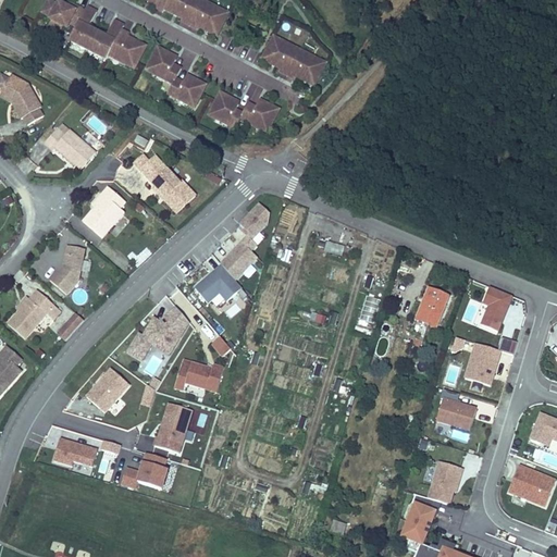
[(226,15),(196,0),(139,0),(156,8),(161,11),(183,22),(197,29),(214,38),(226,15)]
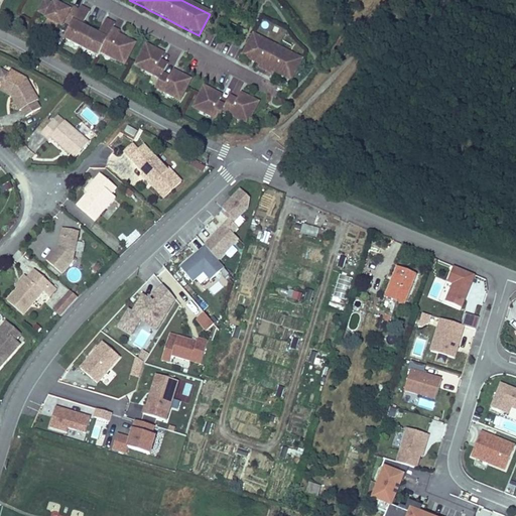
[(60,30),(70,12),(53,4),(52,6),(43,1),(37,13),(46,17),(44,22),(60,30)]
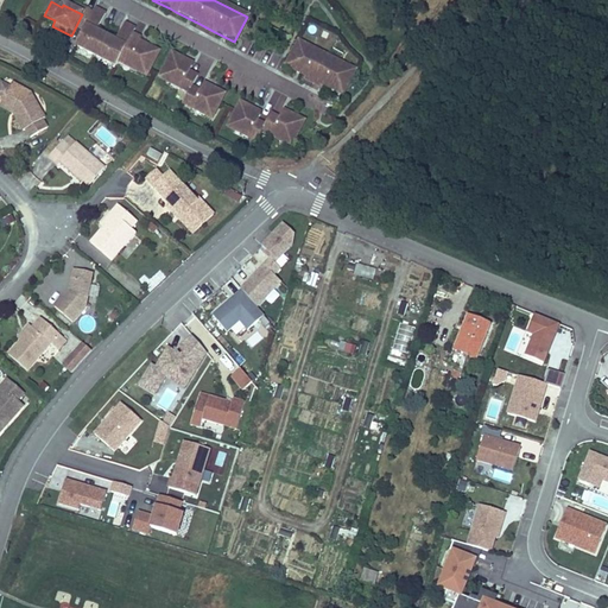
[(113,70),(134,30),(125,24),(115,43),(95,32),(105,13),(95,8),(92,14),(82,33),(74,50),(81,54),(90,58),(113,70)]
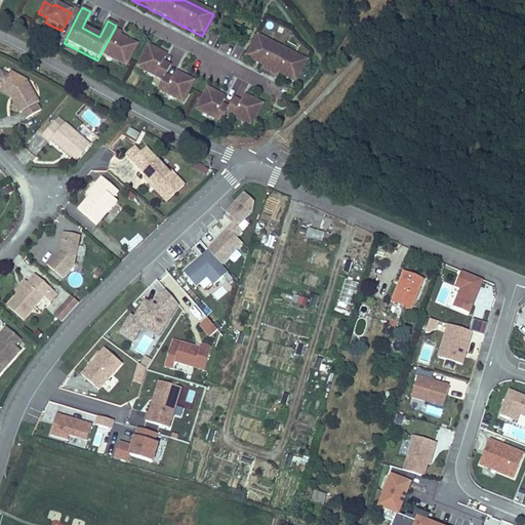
[(71,29),(79,12),(75,10),(67,27),(71,29)]
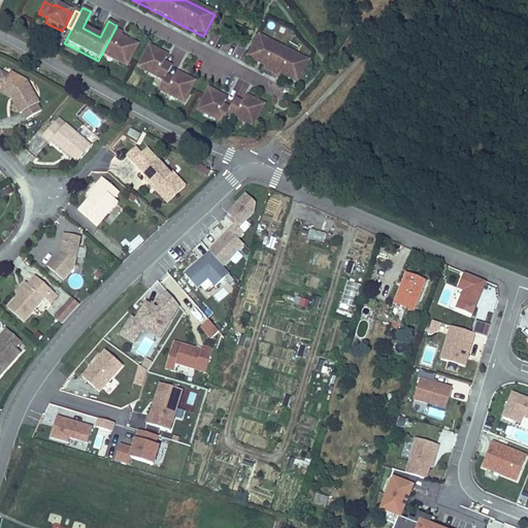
[(187,28),(173,21),(172,24),(186,30),(187,28)]
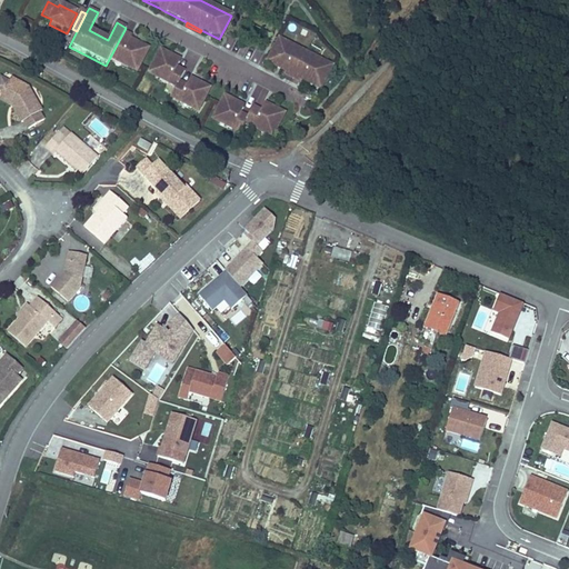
[(136,72),(148,50),(128,40),(123,38),(112,60),(136,72)]
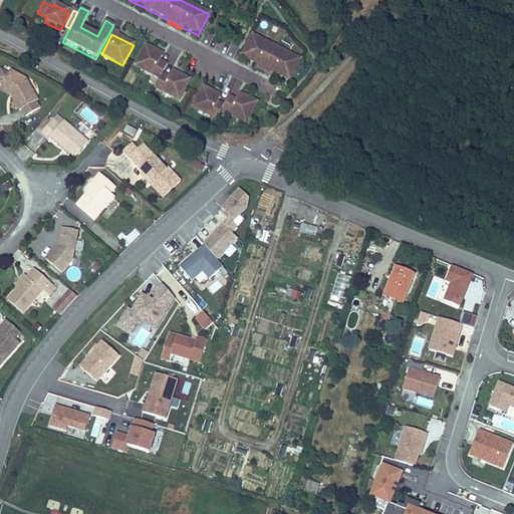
[(300,61),(252,36),(241,57),(260,66),(272,72),(290,81),(300,61)]
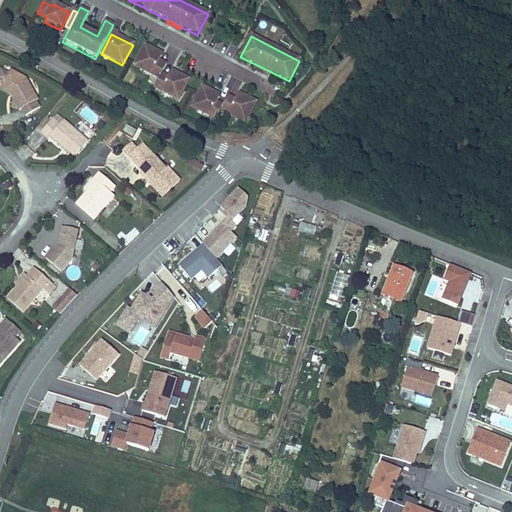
[(155,69),(160,61),(163,55),(143,44),(131,67),(157,81),(162,73),(155,69)]
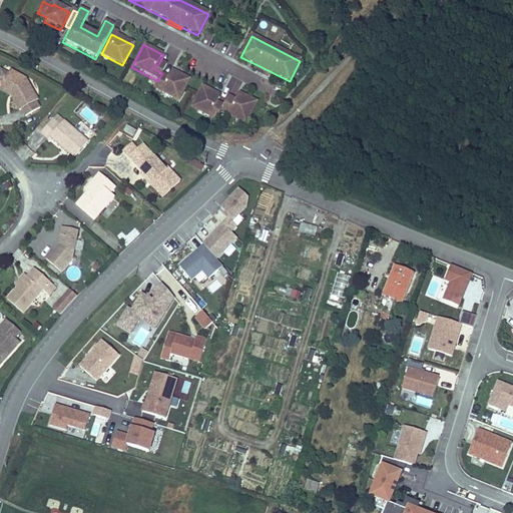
[(162,73),(166,65),(160,61),(155,69),(162,73)]
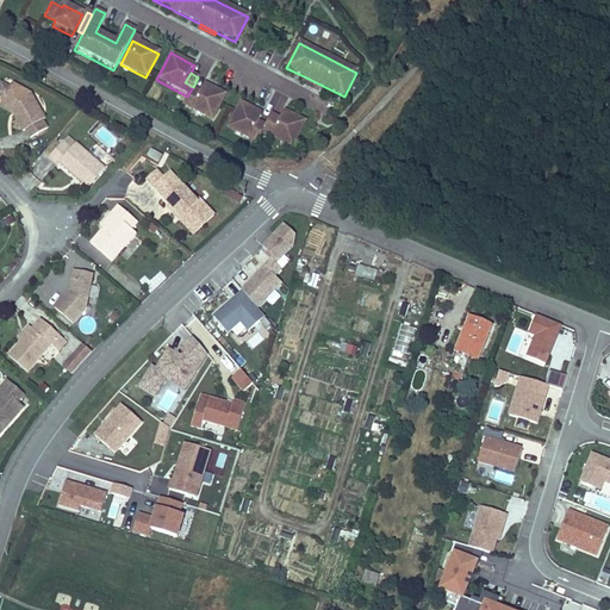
[(323,86),(309,79),(306,83),(321,91),(323,86)]
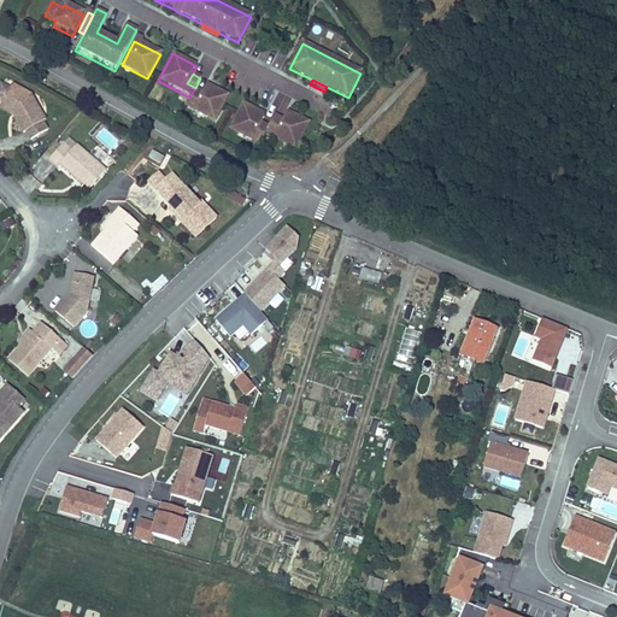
[(46,119),(31,94),(13,84),(3,104),(15,111),(17,113),(15,115),(24,133),(27,131),(31,140),(48,130),(43,122),(46,119)]
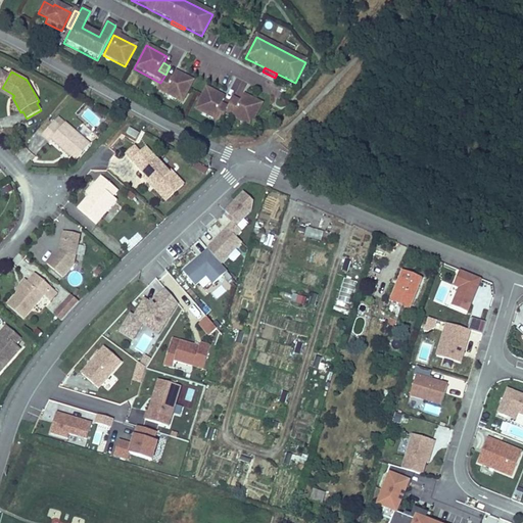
[(181,105),(194,81),(176,72),(172,78),(165,75),(160,83),(156,91),(181,105)]
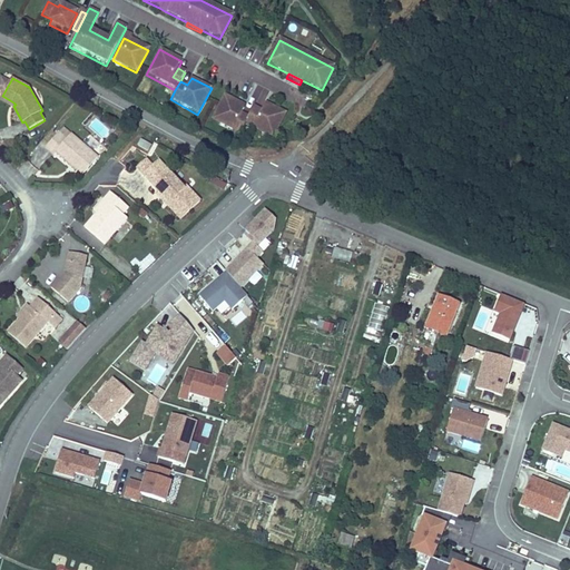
[(13,102),(2,96),(0,99),(13,106),(16,105),(13,102)]
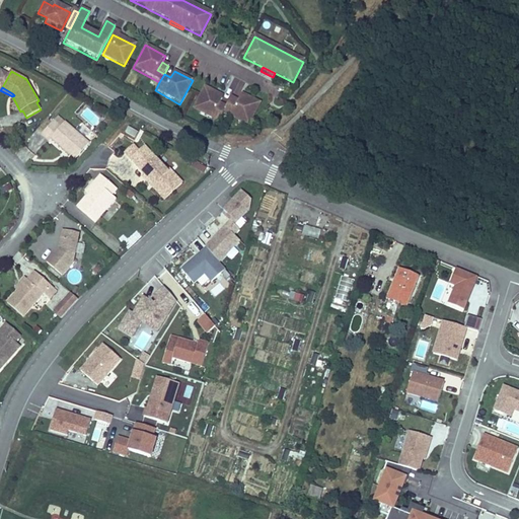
[(214,113),(219,104),(222,97),(204,88),(192,110),(216,124),(221,116),(214,113)]
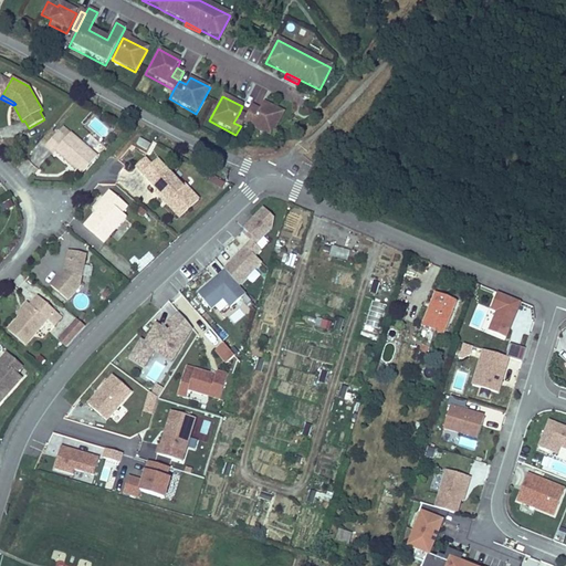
[(271,139),(283,113),(263,103),(259,111),(252,107),(243,125),(271,139)]
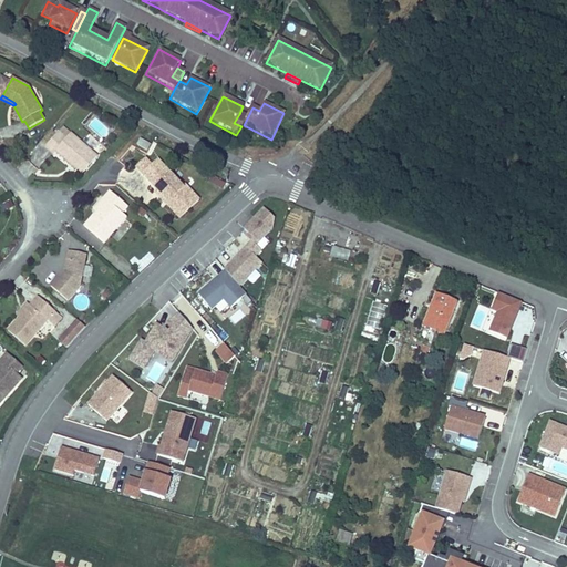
[(241,126),(246,117),(239,114),(234,123),(241,126)]
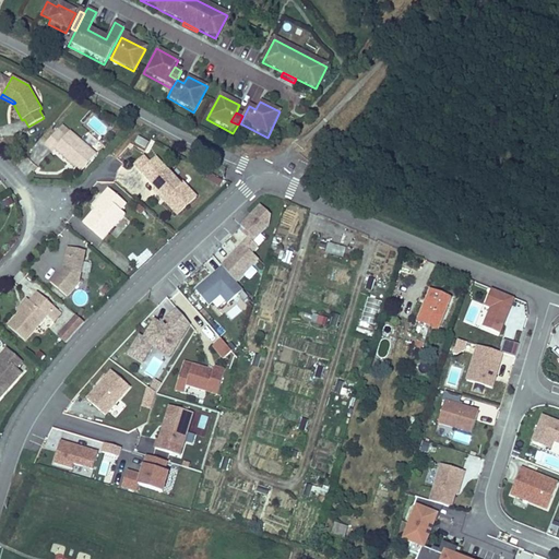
[(96,154),(71,132),(67,138),(58,130),(45,145),(52,152),(55,150),(81,173),(96,154)]
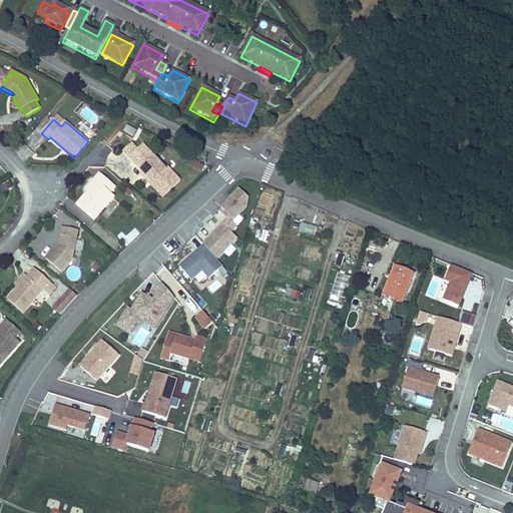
[(133,136),(136,131),(127,125),(124,131),(133,136)]
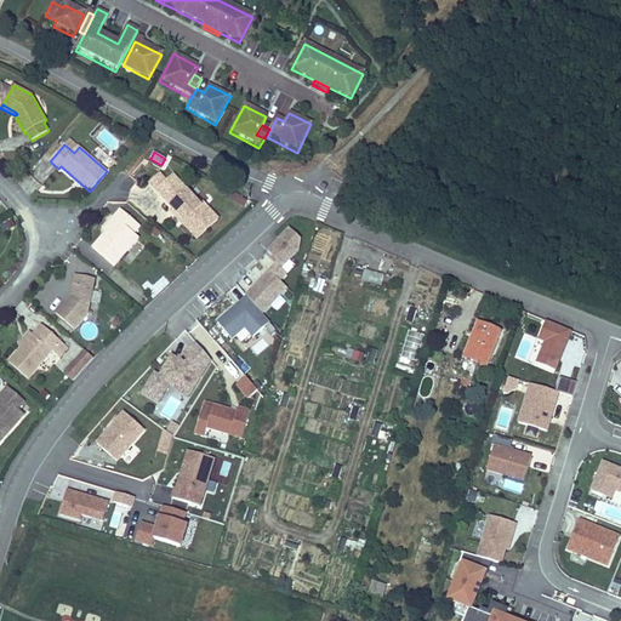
[(158,191),(167,181),(160,172),(151,182),(158,191)]
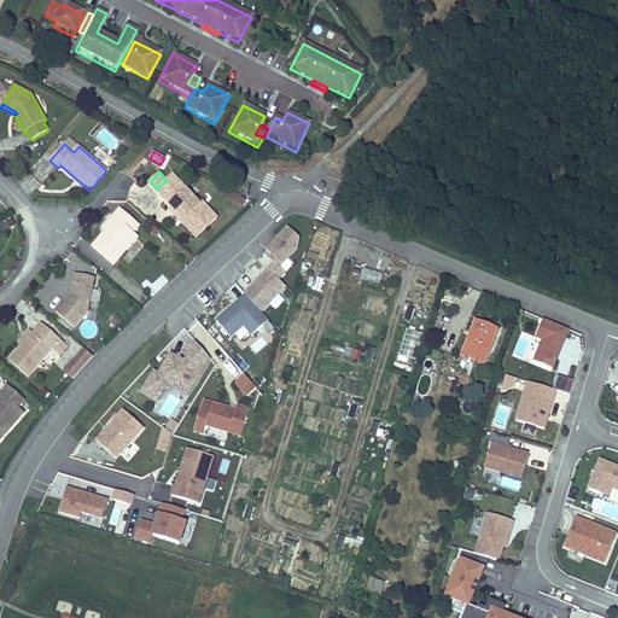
[(217,217),(203,202),(200,204),(185,186),(181,188),(174,179),(176,178),(173,174),(167,180),(157,190),(172,207),(184,219),(181,221),(196,237),(217,217)]
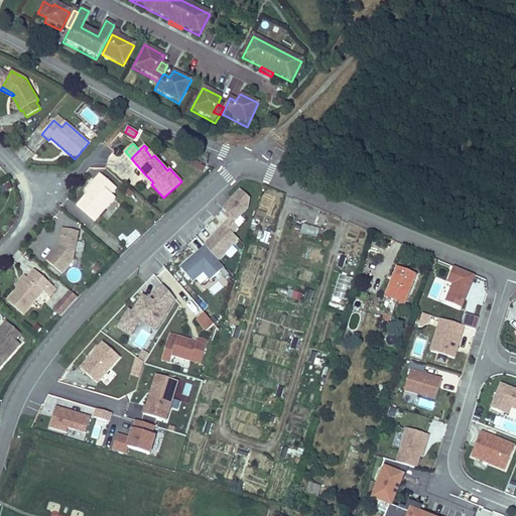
[(154,155),(147,148),(145,149),(151,157),(154,155)]
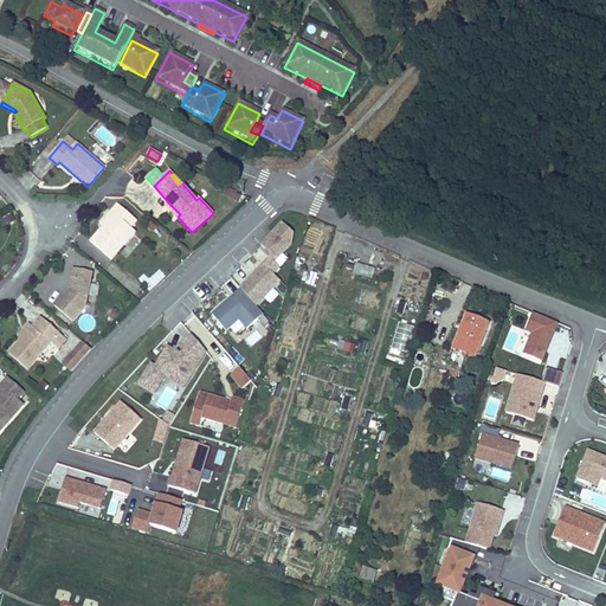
[(180,214),(168,202),(166,205),(178,218),(178,217),(180,214)]
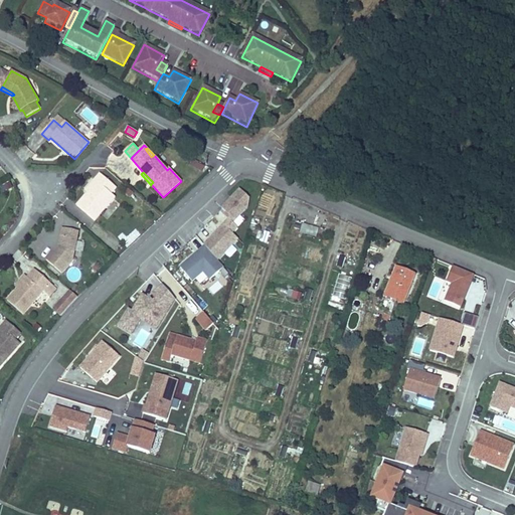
[(111,193),(116,187),(100,174),(95,180),(97,182),(89,193),(77,206),(95,221),(115,197),(111,193)]
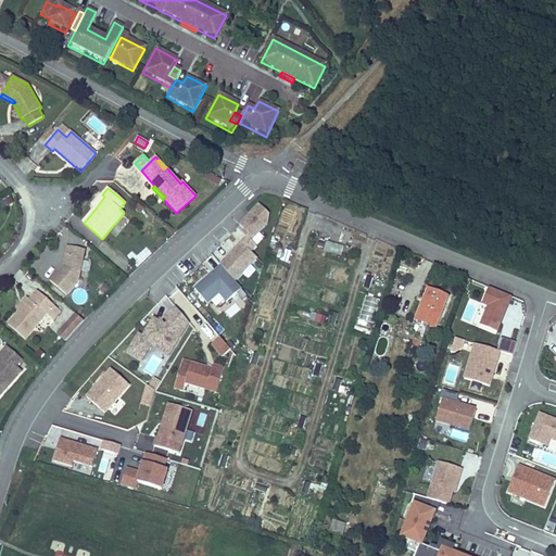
[(96,209),(104,197),(102,194),(92,205),(96,209)]
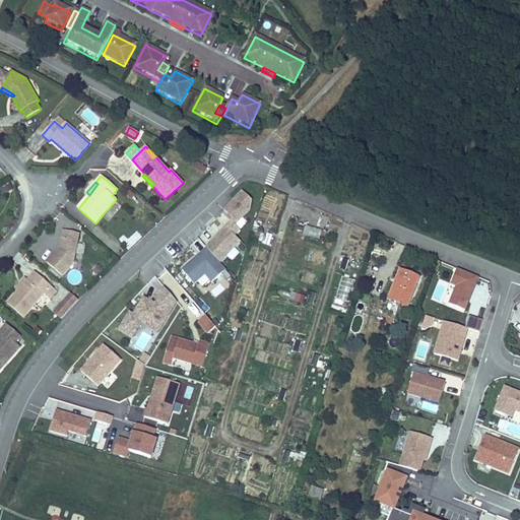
[(231,220),(240,222),(251,205),(253,197),(242,190),(228,212),(229,213),(226,216),(231,220)]
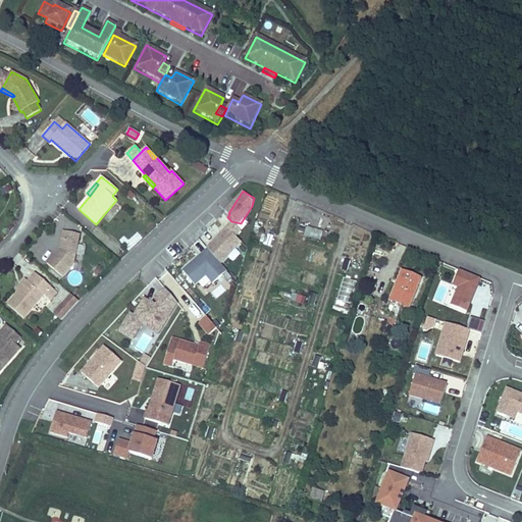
[(207,250),(221,265),(224,260),(231,265),(249,239),(242,235),(246,227),(241,223),(231,221),(206,248),(207,250)]
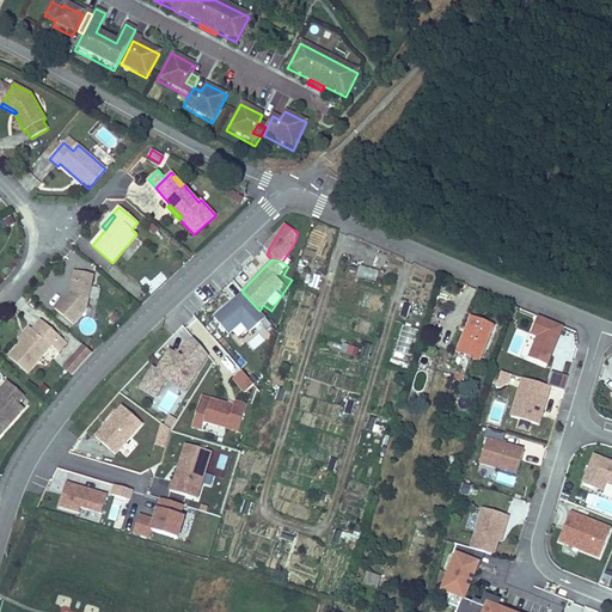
[(350,264),(348,275),(377,282),(379,271),(350,264)]
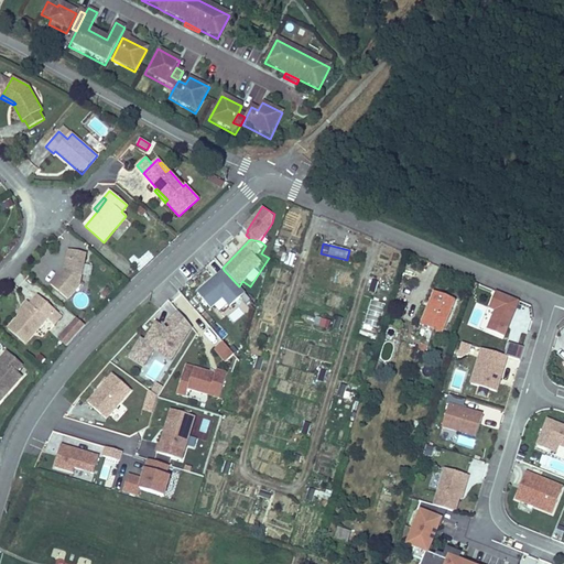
[(79,285),(86,253),(68,250),(65,269),(64,270),(66,272),(61,278),(58,275),(51,284),(67,299),(79,285)]
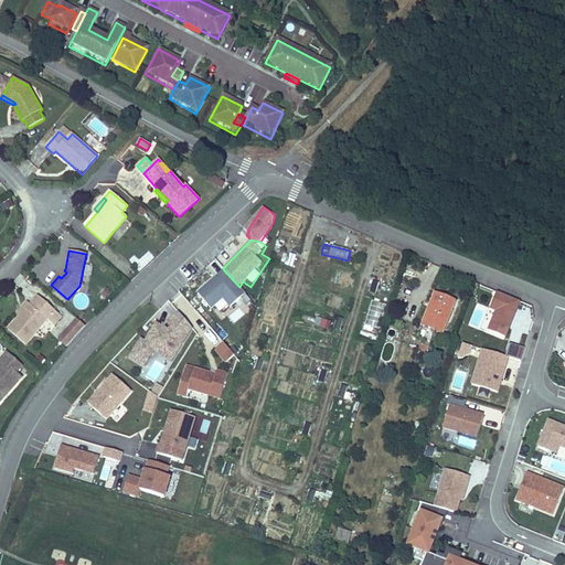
[(284,264),(292,268),(297,257),(288,254),(284,264)]
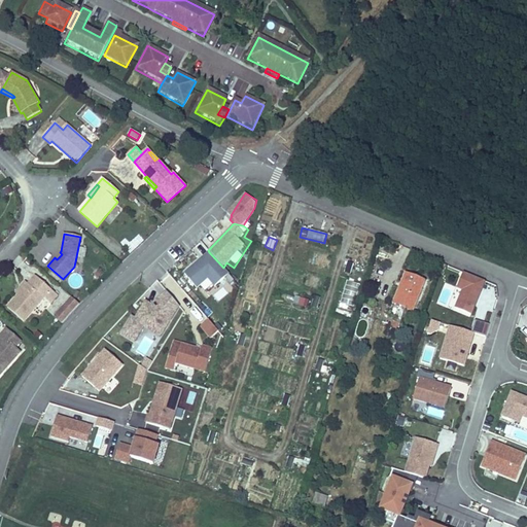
[(203,243),(194,248),(199,256),(208,251),(203,243)]
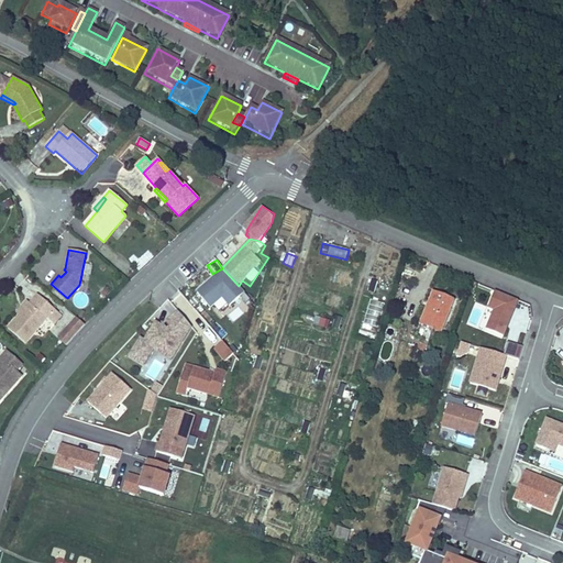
[(239,286),(223,269),(197,291),(211,308),(224,296),(231,304),(244,293),(239,286)]
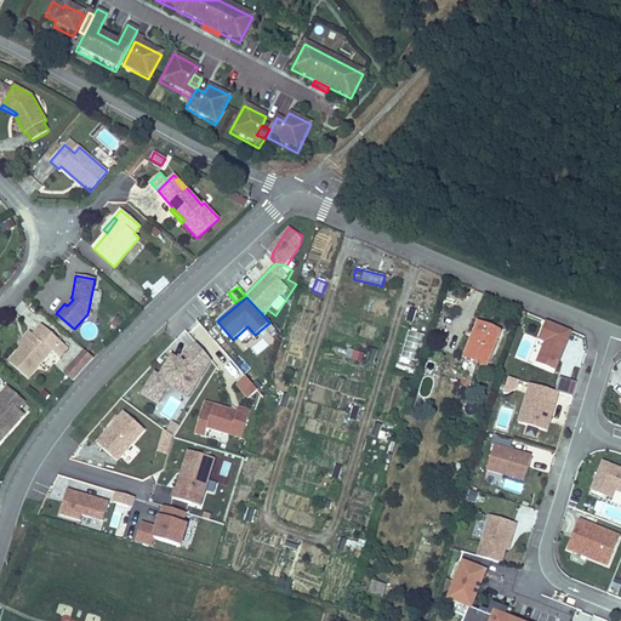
[(570,329),(546,319),(537,337),(545,340),(536,362),(554,369),(570,329)]
